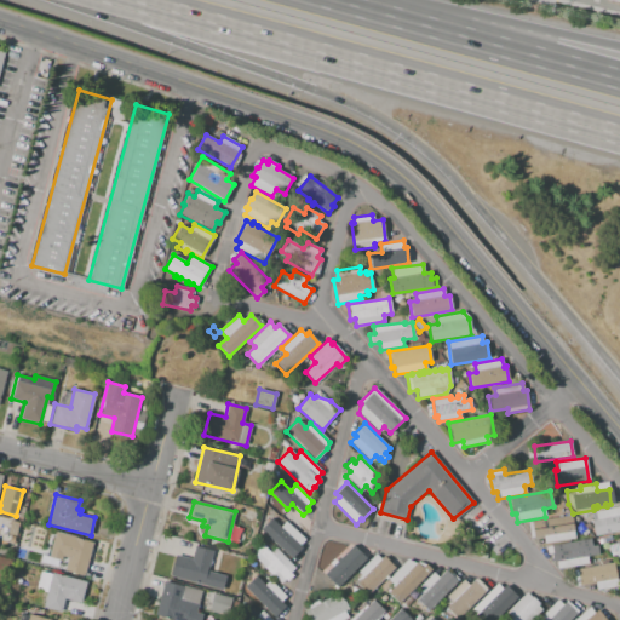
[(591,520),(596,520),(595,511),(619,506),(619,530),(593,535),(591,520)]
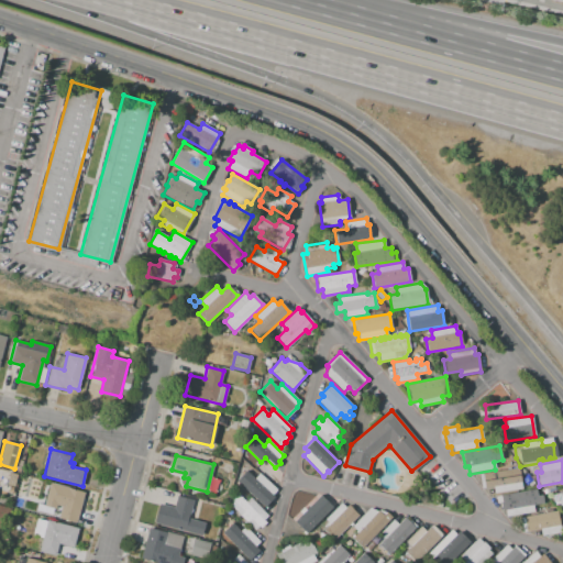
[(479,474),(518,467),(521,489),(494,494),(493,486),(482,488),(479,474)]
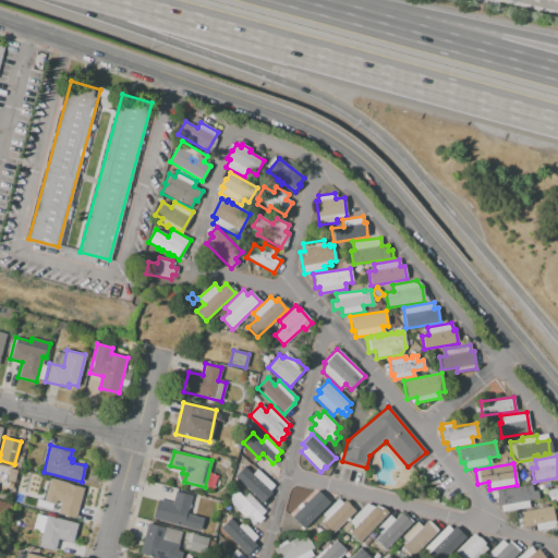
[(234,477),(262,502),(271,493),(269,490),(275,485),(257,469),(252,474),(244,466),(234,477)]
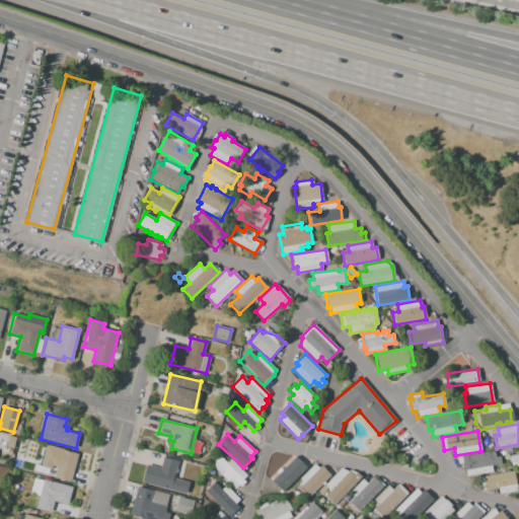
[(16,438),(13,449),(6,447),(9,436),(16,438)]
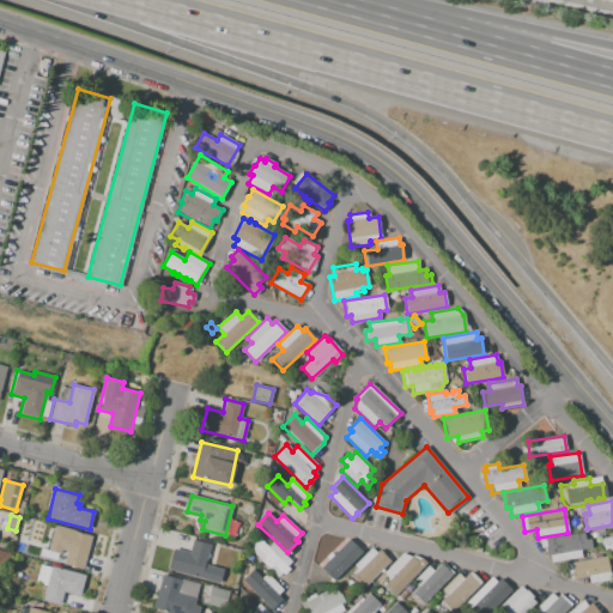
[(54,526),(92,535),(83,569),(64,564),(67,551),(61,550),(60,554),(48,551),(54,526)]
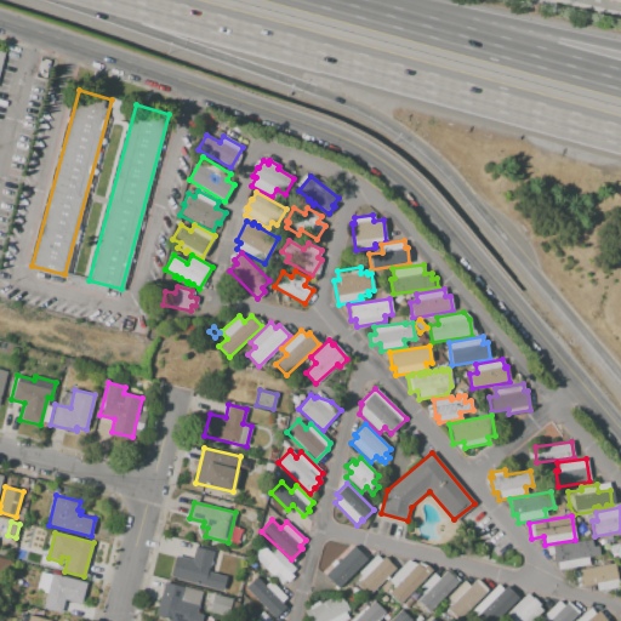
[(609,546),(620,543),(620,536),(620,535),(620,558),(611,560),(609,546)]
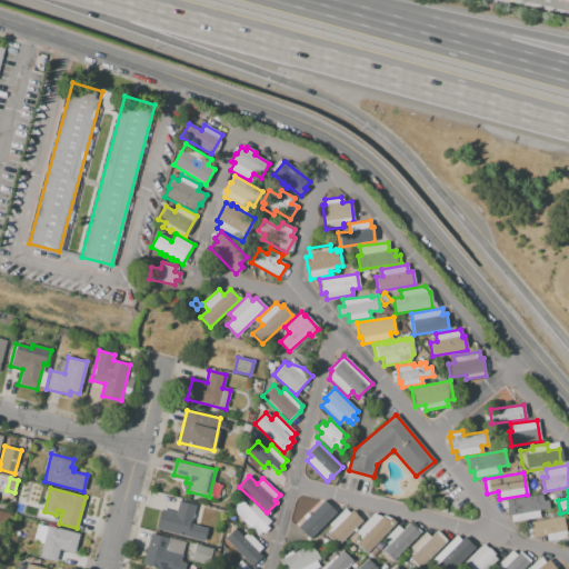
[(501,501),(541,495),(542,500),(547,500),(549,509),(539,510),(540,517),(511,522),(510,516),(508,516),(506,508),(502,508),(501,501)]
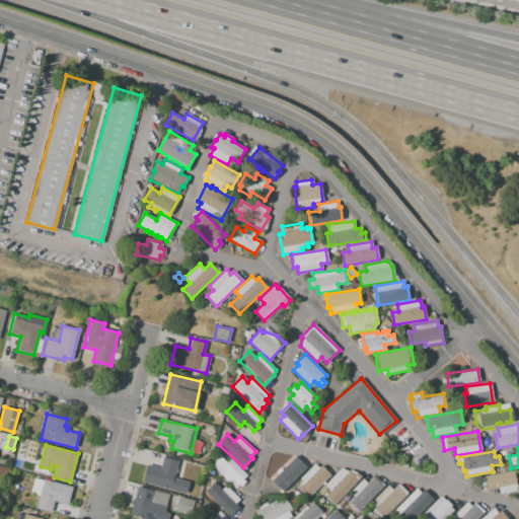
[(212,465),(234,489),(237,486),(239,487),(244,482),(242,479),(246,475),(230,458),(227,462),(221,457),(220,455),(215,460),(216,462),(212,465)]
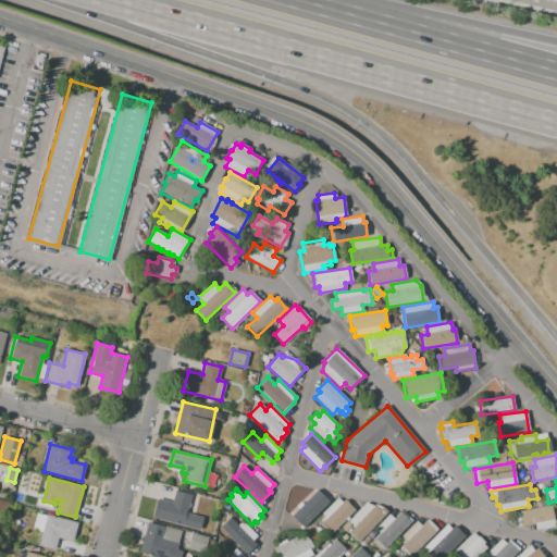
[(289,520),(293,518),(287,514),(311,490),(316,495),(318,492),(327,503),(317,514),(320,518),(312,525),(310,524),(306,529),(304,527),(299,530),(289,520)]
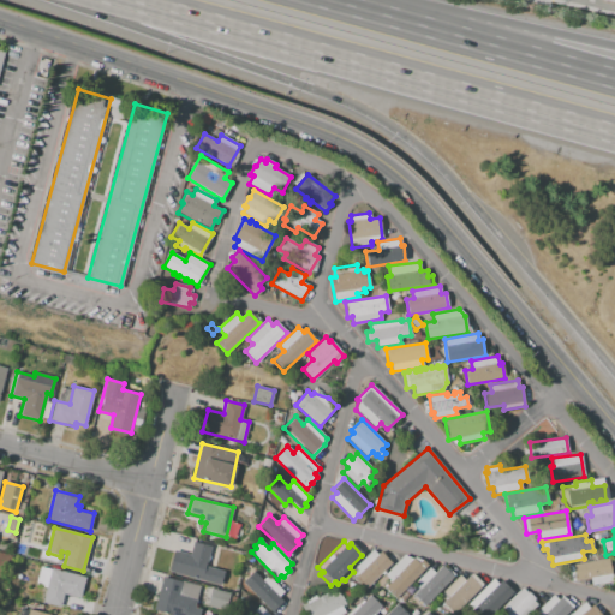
[(174,550),(168,571),(220,585),(224,571),(206,566),(210,547),(193,542),(190,555),(174,550)]
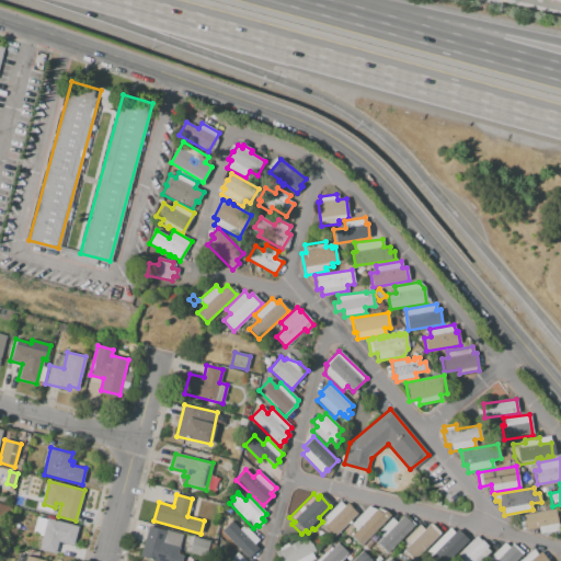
[(322,528),(327,524),(324,523),(327,521),(323,518),(340,502),(344,505),(346,503),(356,513),(332,538),(322,528)]
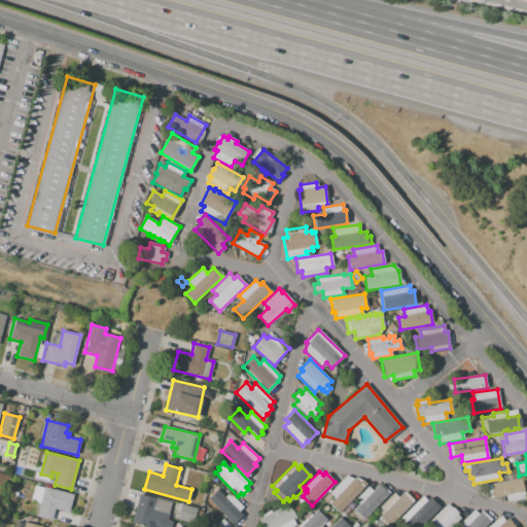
[(329,504),(335,498),(329,493),(346,476),(353,479),(354,478),(359,483),(361,480),(366,484),(339,514),(329,504)]
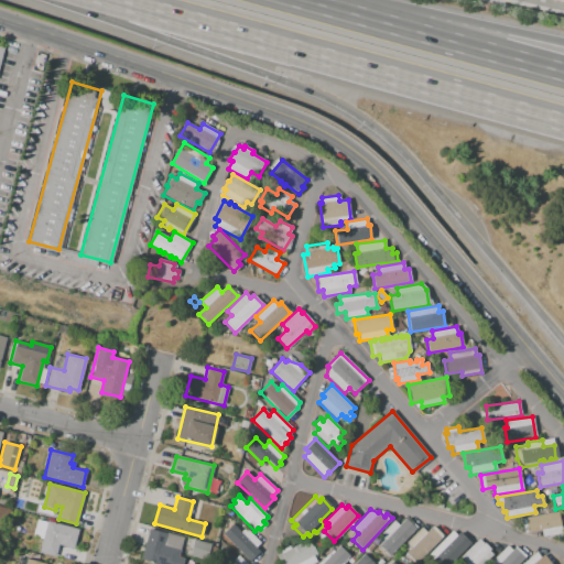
[(521,519),(557,512),(562,533),(542,537),(540,530),(523,533),(521,519)]
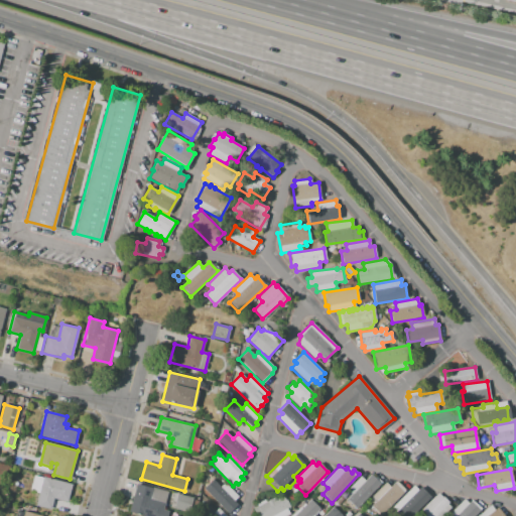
[(347,499),(352,494),(348,490),(360,476),(365,481),(371,475),(380,483),(356,508),(347,499)]
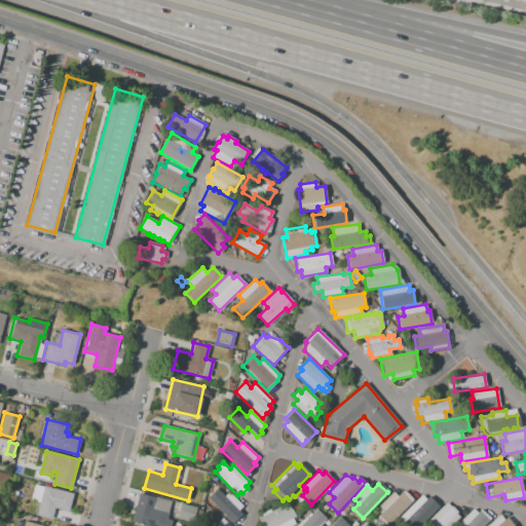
[(43,486),(36,516),(51,519),(54,508),(69,512),(73,493),(43,486)]
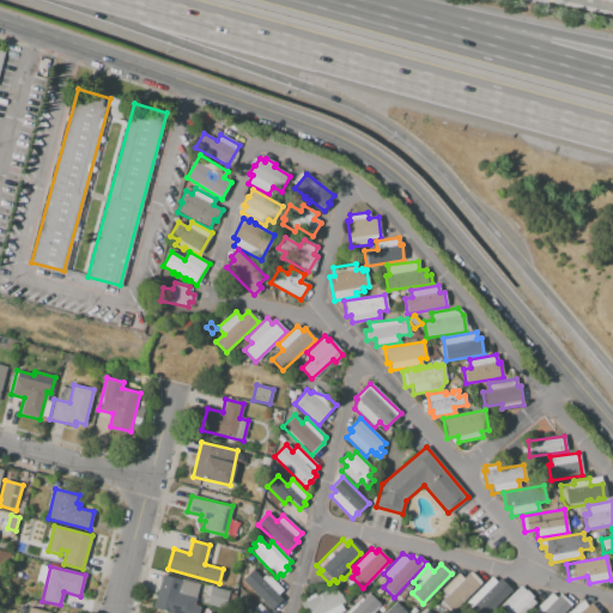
[(241,581),(271,611),(283,600),(278,595),(283,590),(266,574),(261,578),(253,570),(241,581)]
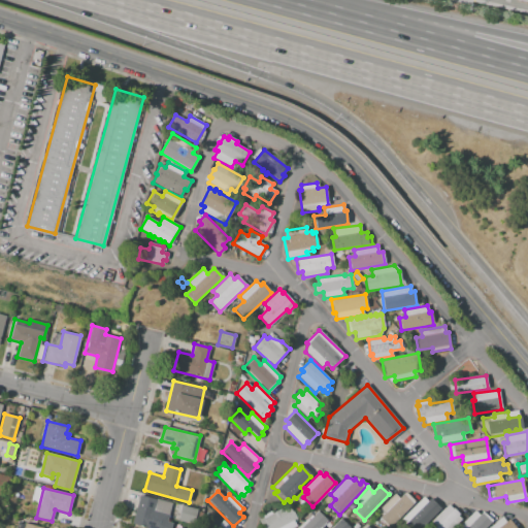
[(380,518),(385,513),(381,508),(394,494),(399,498),(405,492),(415,501),(390,527),(380,518)]
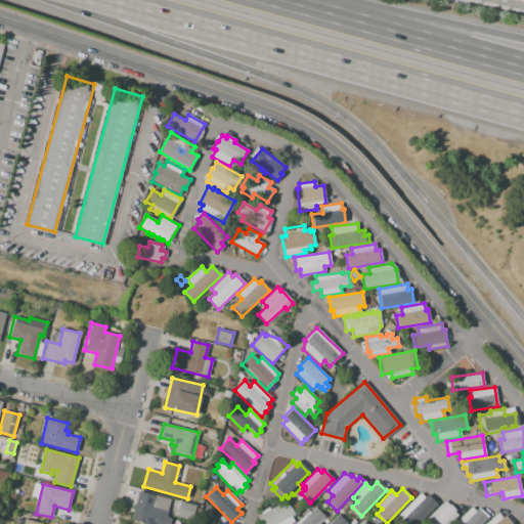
[(138,491),(130,520),(143,523),(163,523),(170,499),(138,491)]
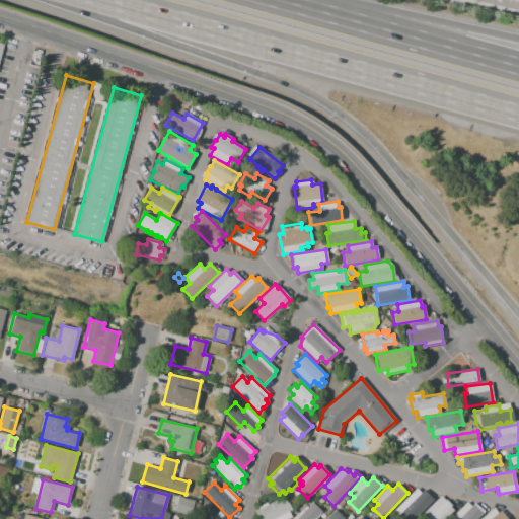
[(402,518),(397,514),(401,510),(398,507),(416,489),(421,493),(423,492),(427,496),(426,497),(430,501),(423,508),(424,509),(414,518),(402,518)]
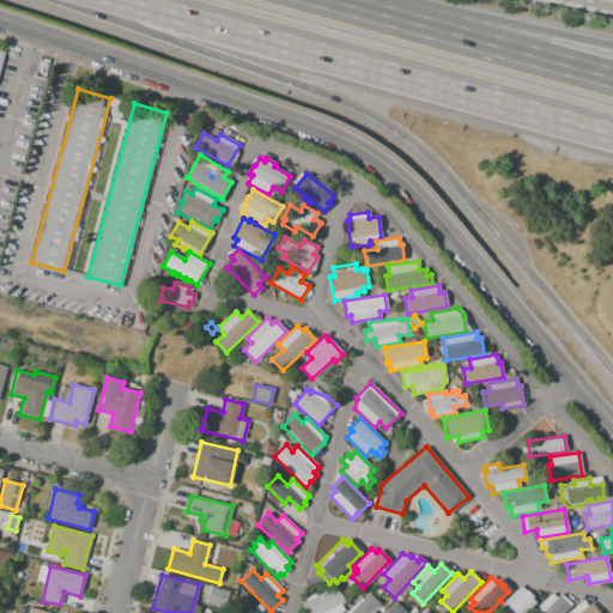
[(503,612),(505,611),(501,606),(520,586),(533,598),(532,599),(535,602),(525,612),(503,612)]
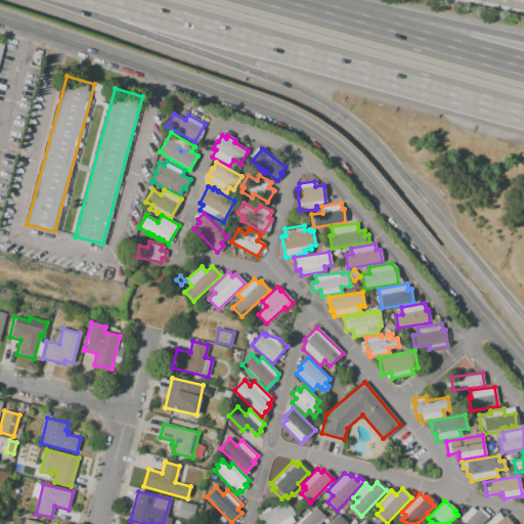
[(180,501),(194,506),(190,521),(176,517),(180,501)]
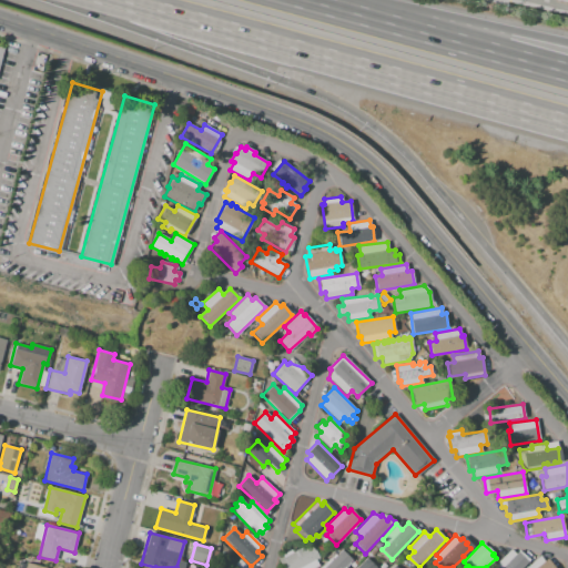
[(277,561),(284,558),(282,555),(291,549),(293,553),(311,544),(318,558),(315,560),(318,566),(314,567),(282,567),(280,564),(279,564),(277,561)]
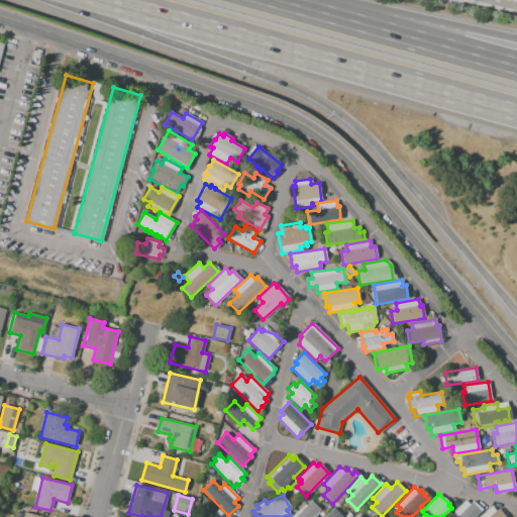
[(338,506),(335,503),(340,497),(343,501),(338,506)]
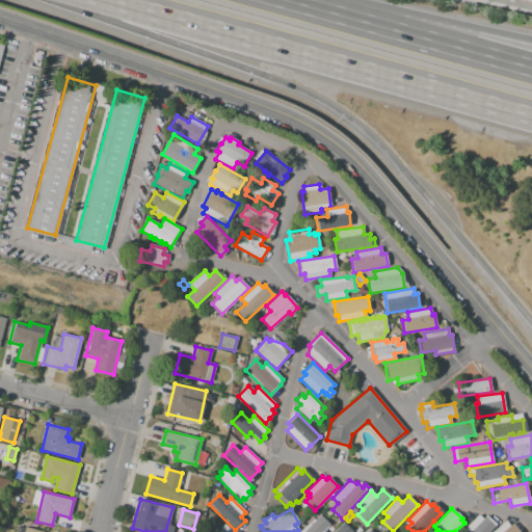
[(299,531),(310,522),(312,524),(320,514),(329,524),(322,531),(323,531),(299,531)]
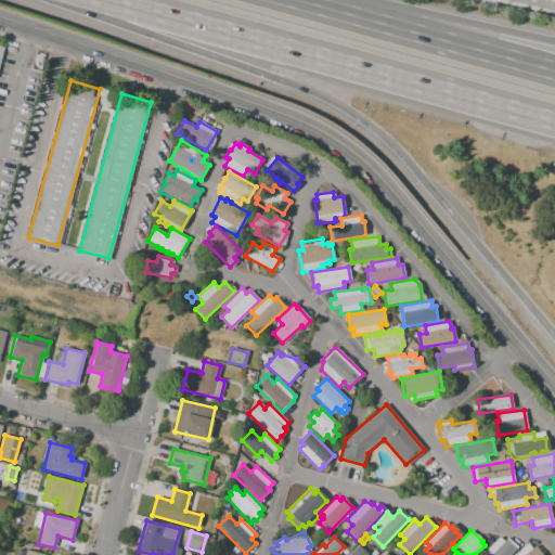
[(481,554),(499,537),(504,542),(507,538),(517,547),(510,554),(481,554)]
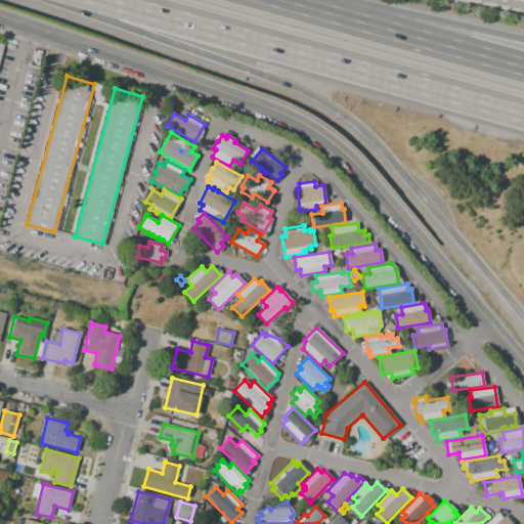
[(200,522),(202,523),(229,523),(221,516),(217,520),(209,513),(200,522)]
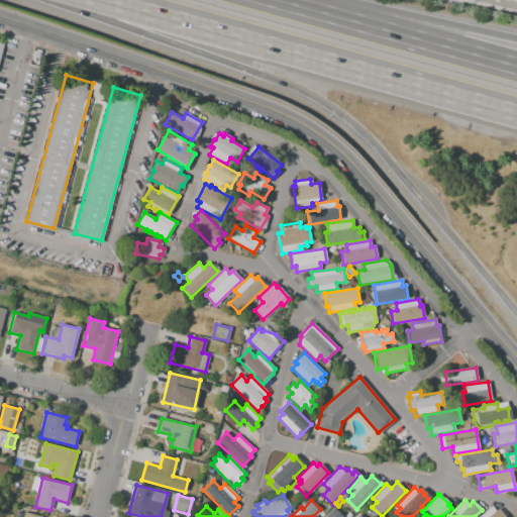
[(478,516),(492,506),(495,510),(498,508),(505,516),(478,516)]
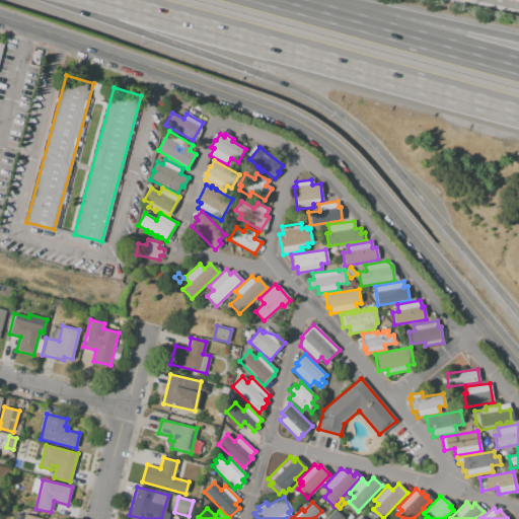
[(324,518),(335,509),(344,518),(324,518)]
